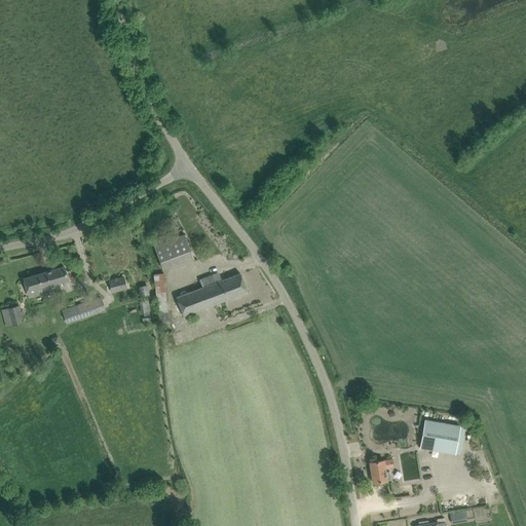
[(154,246),(163,269),(194,258),(185,234),(176,237),(174,232),(163,235),(165,241),(154,246)]
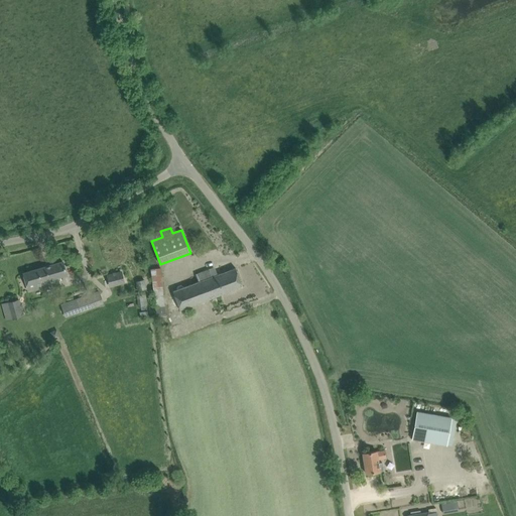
[(23,273),(28,290),(58,282),(57,277),(67,274),(62,262),(23,273)]
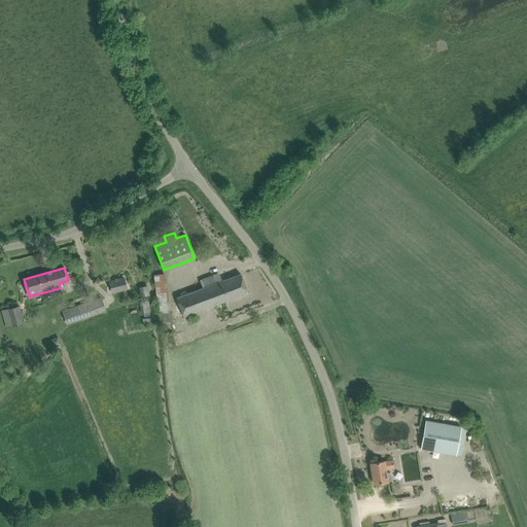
[(170,321),(165,273),(154,274),(160,322),(170,321)]
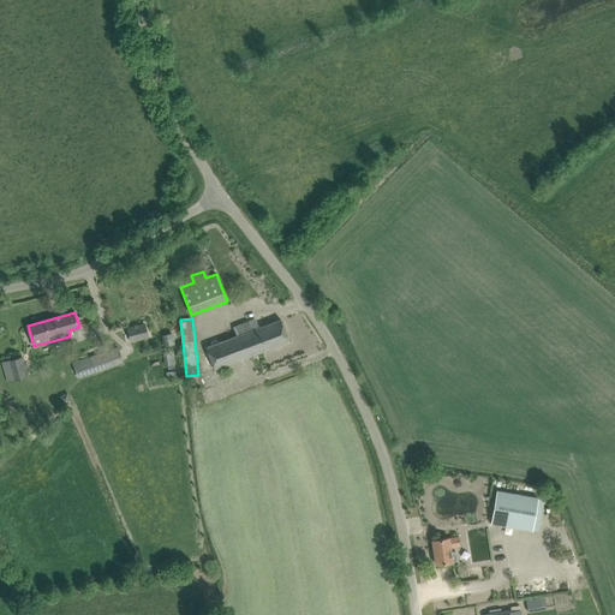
[(233,328),(237,335),(206,347),(215,369),(290,341),(281,320),(251,330),(248,322),(233,328)]
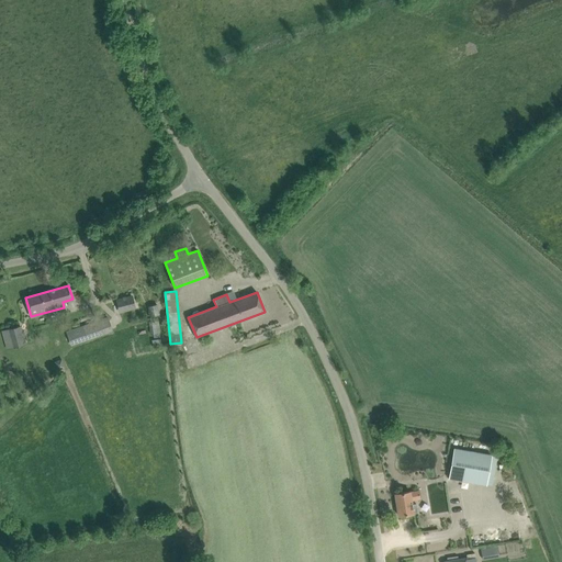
[(117,300),(120,312),(135,307),(132,296),(117,300)]
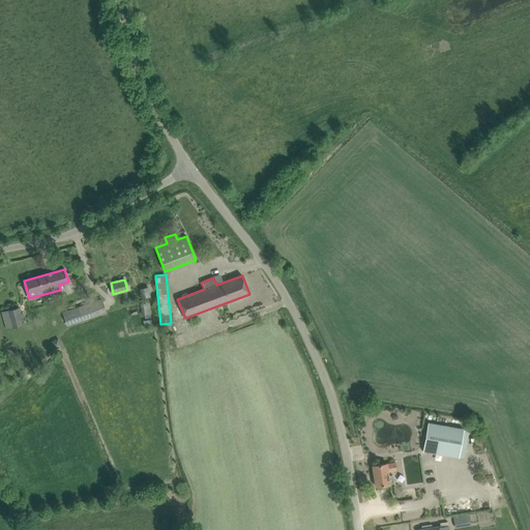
[(63,313),(67,326),(107,313),(101,299),(63,313)]
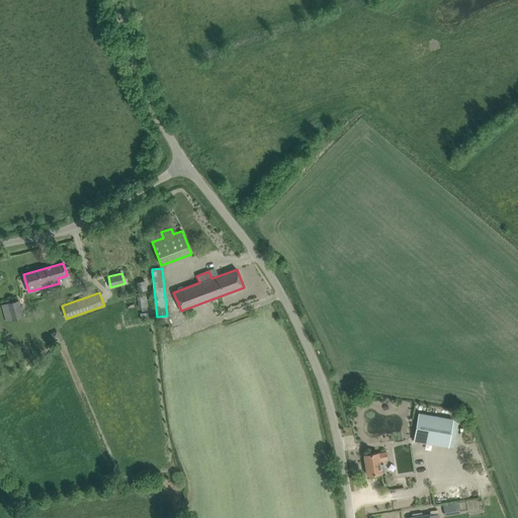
[(139,308),(148,307),(146,294),(138,295),(139,308)]
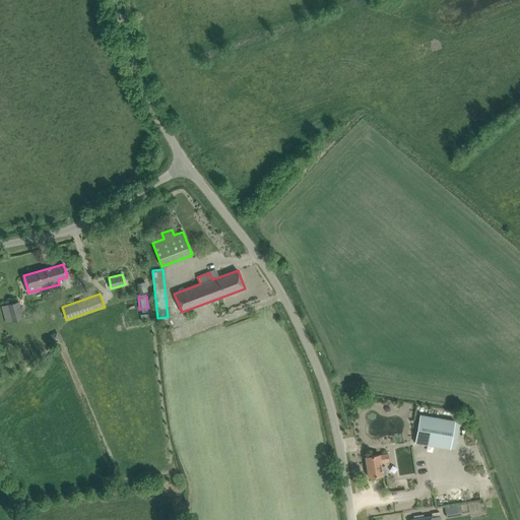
[(3,307),(7,322),(22,318),(18,302),(3,307)]
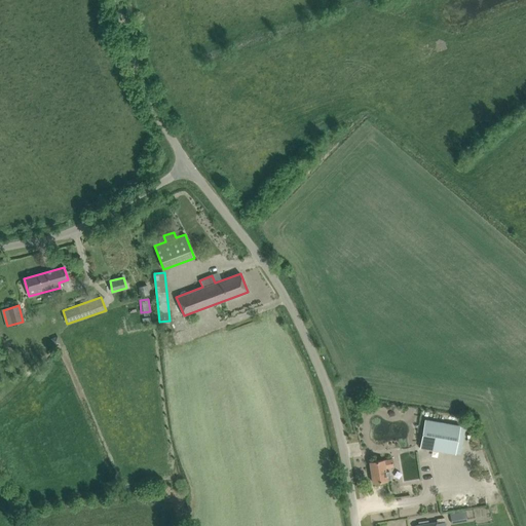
[(420,448),(455,454),(460,426),(425,419),(420,448)]
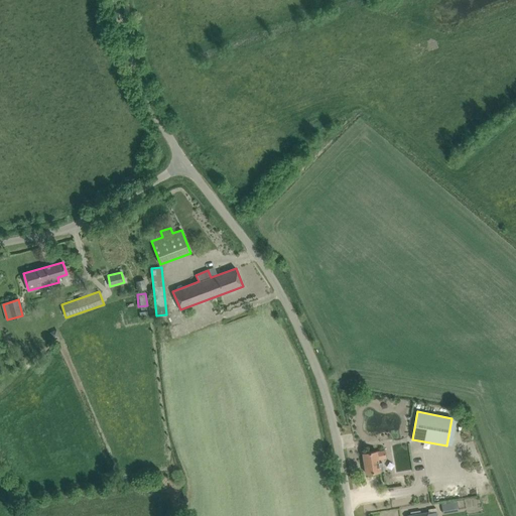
[(379,463),(378,460),(386,458),(385,450),(377,452),(363,454),(366,474),(380,471),(384,470),(382,463),(379,463)]
